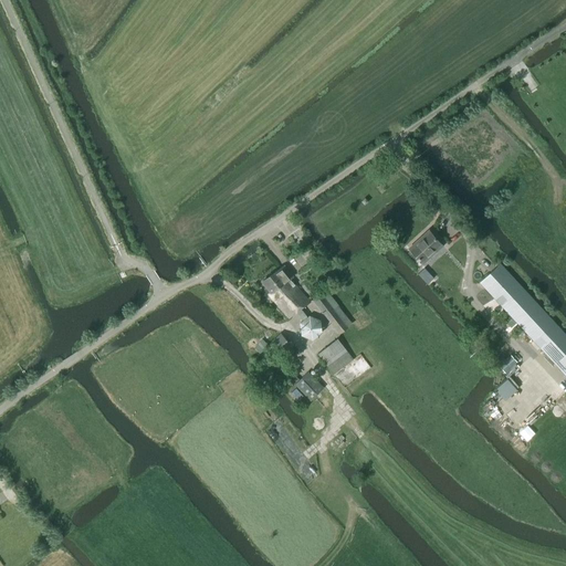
[(409,249),(423,264),(443,247),(429,231),(409,249)]
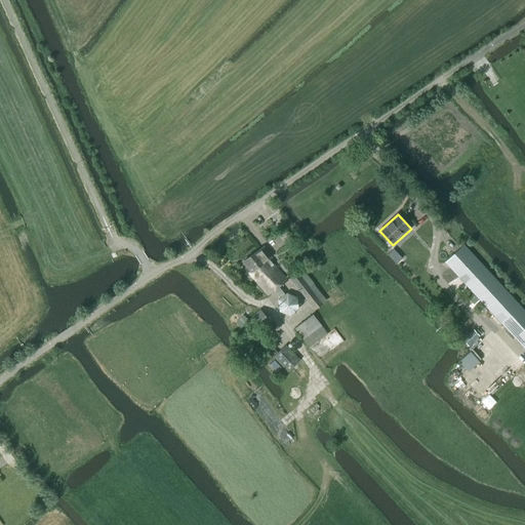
[(524,310),(463,244),(444,263),(524,349),(524,310)]
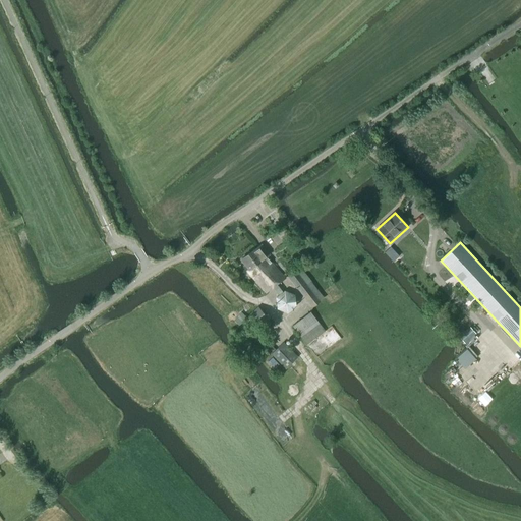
[(241,259),(248,269),(245,271),(266,293),(273,288),(279,294),(276,297),(277,308),(287,313),(296,306),(295,294),(285,290),(282,292),(277,285),(285,279),(267,256),(269,254),(262,244),(241,259)]
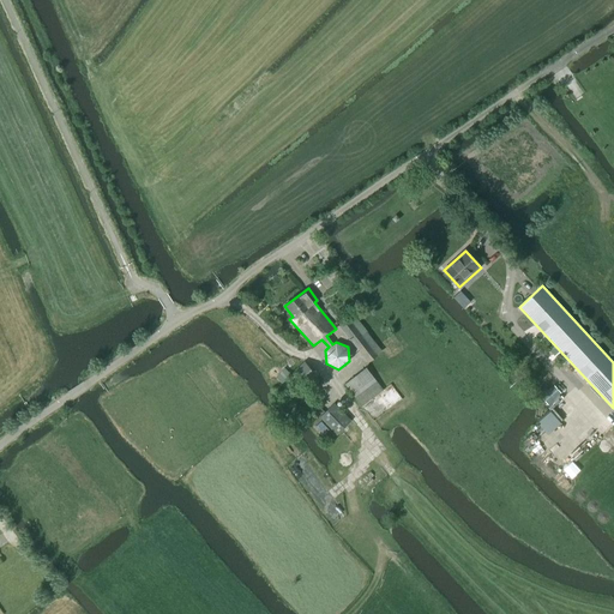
[(462,292),(455,299),(464,309),(471,304),(462,292)]
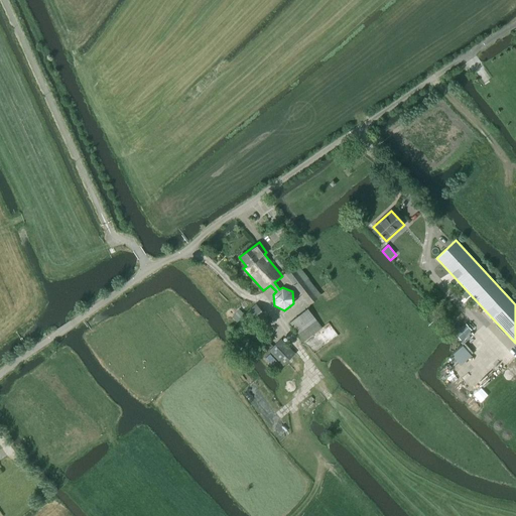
[(309,304),(320,295),(296,265),(285,274),(309,304)]
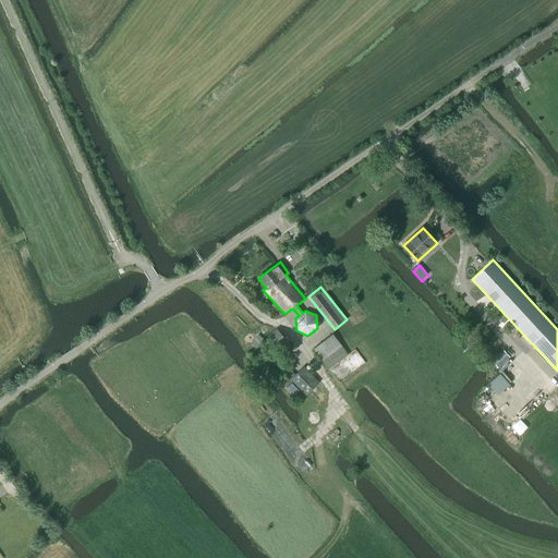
[(263,367),(289,341),(276,328),(250,354),(263,367)]
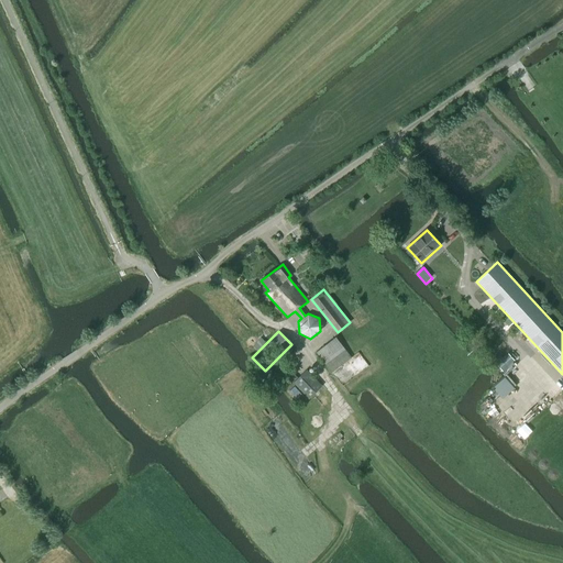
[(331,373),(351,357),(335,337),(316,352),(331,373)]
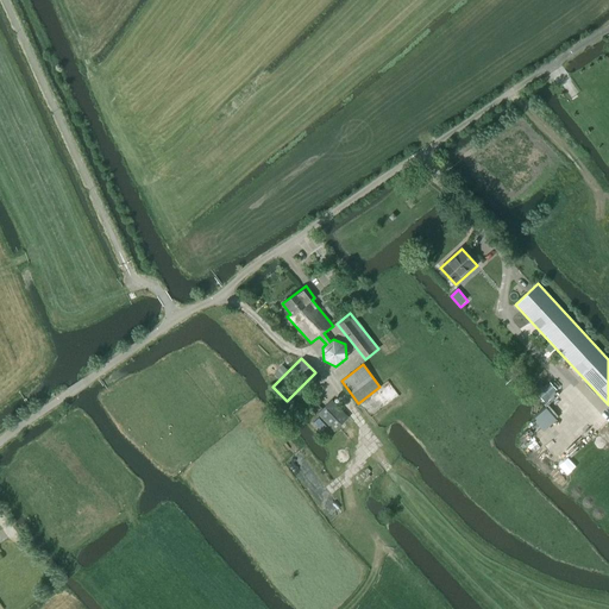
[(544,402),(557,390),(550,382),(535,394),(544,402)]
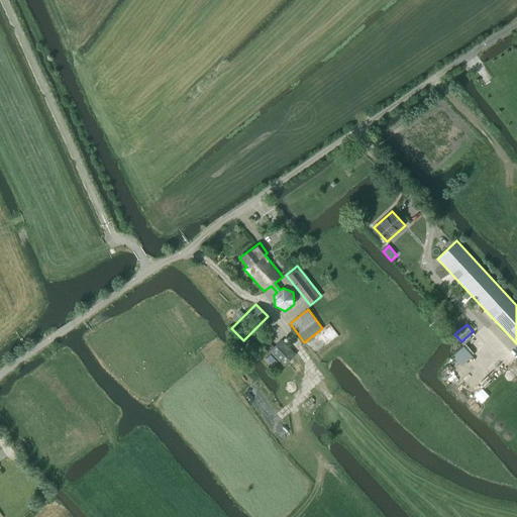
[(296,354),(282,339),(270,351),(284,367),(296,354)]
